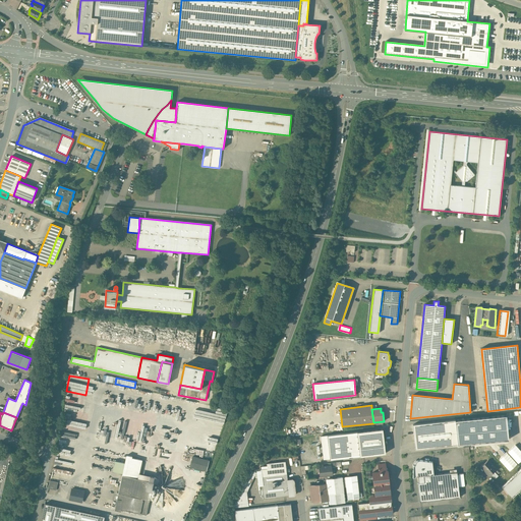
[(66,428),(87,429),(88,425),(85,425),(85,419),(76,418),(77,414),(67,413),(66,428)]
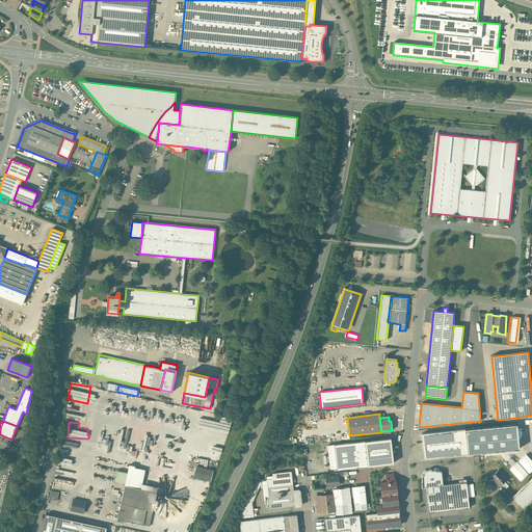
[(516,424),(464,429),(468,454),(520,449),(516,424)]
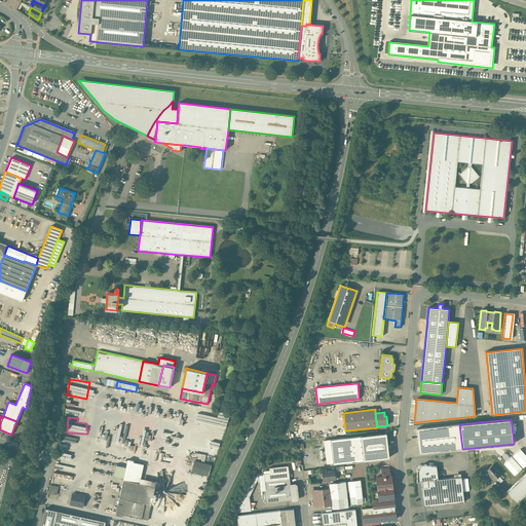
[(459,424),(416,428),(419,453),(462,449),(459,424)]
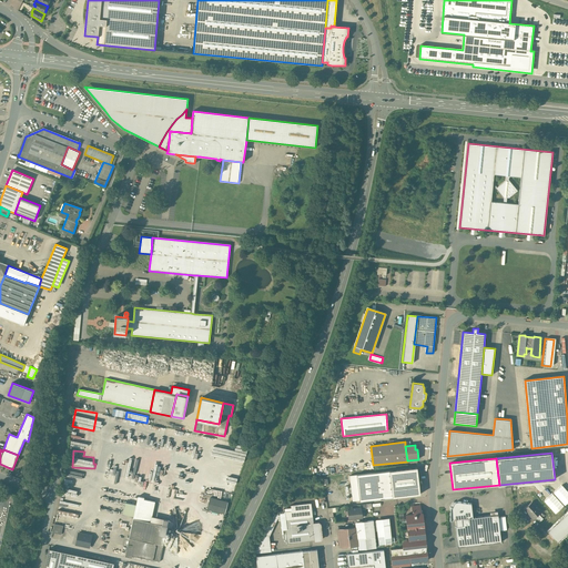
[(417,468),(356,475),(359,500),(359,501),(421,494),(417,468)]
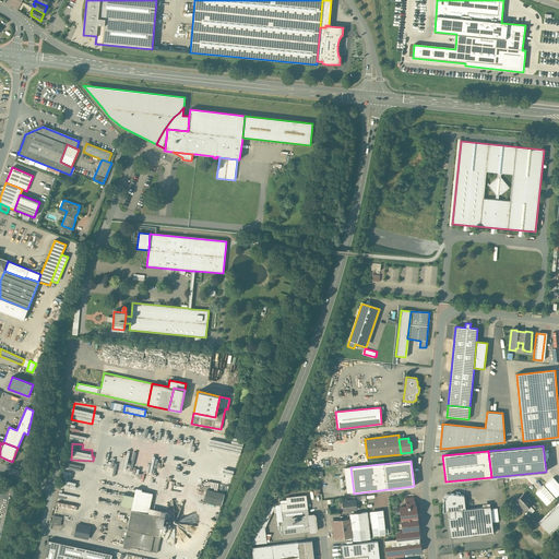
[(351,467),(344,468),(347,492),(354,492),(351,467)]
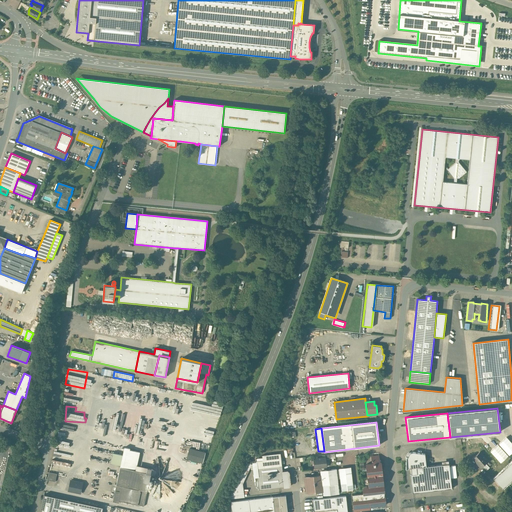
[(511,451),(511,443),(506,437),(499,444),(509,455),(511,451)]
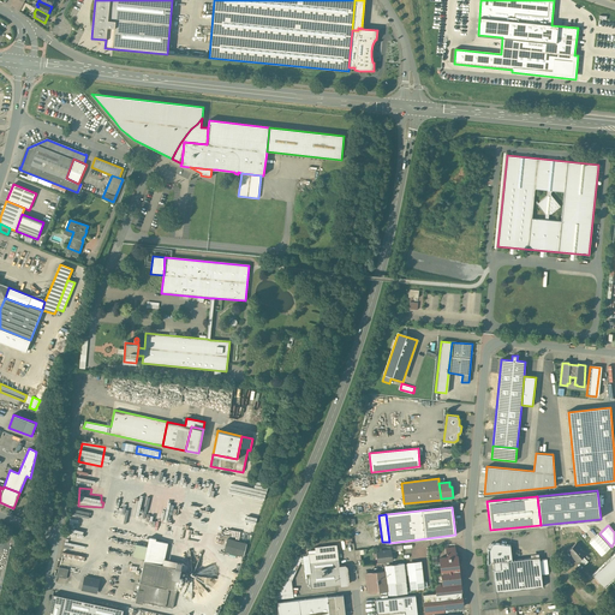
[(67,532),(65,549),(77,551),(78,544),(76,543),(76,539),(77,539),(77,533),(67,532)]
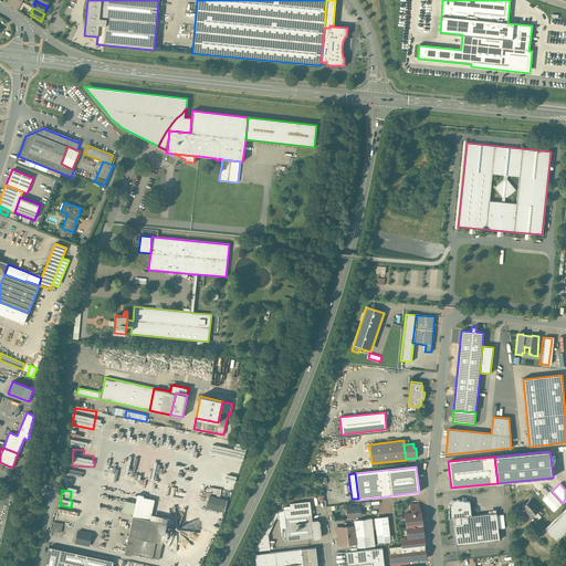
[(562,503),(551,492),(543,499),(554,511),(562,503)]
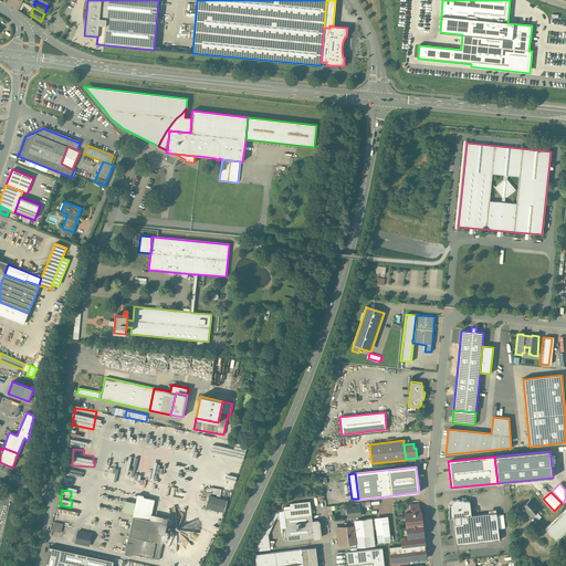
[(155,500),(144,498),(144,496),(137,494),(136,503),(133,514),(133,516),(150,520),(152,514),(155,500)]
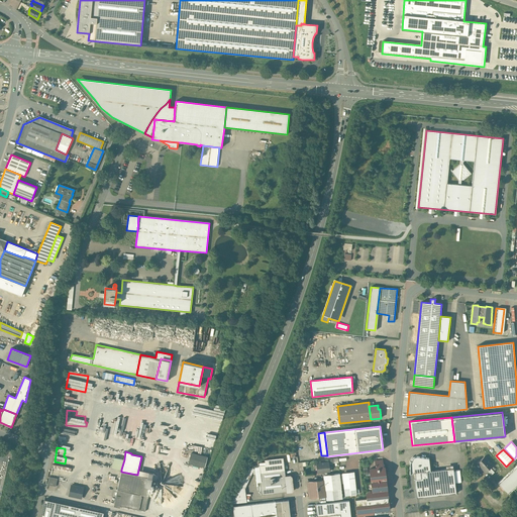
[(207,457),(191,453),(189,463),(205,468),(207,457)]
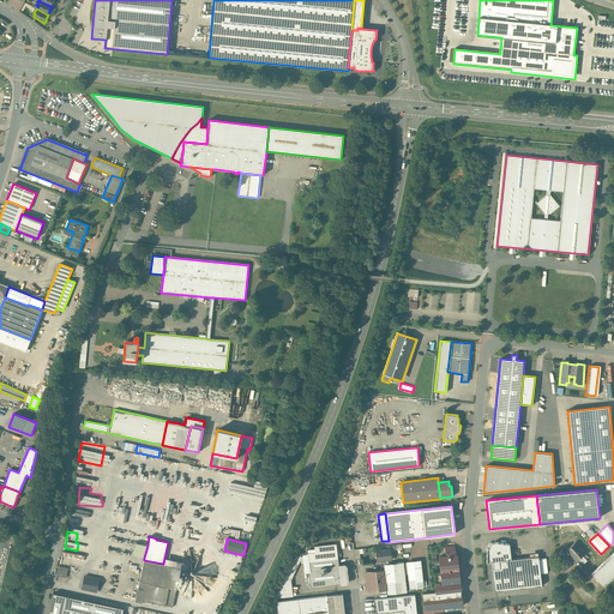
[(510,545),(495,542),(493,542),(491,543),(492,545),(489,549),(487,547),(487,549),(487,563),(493,563),(511,560),(510,545)]
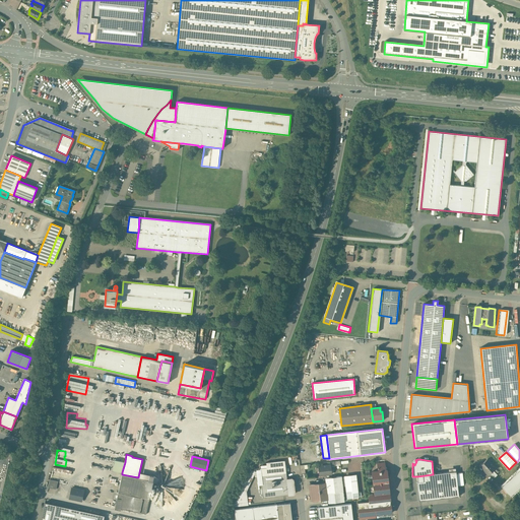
[(488,459),(479,465),(488,474),(490,473),(494,477),(497,474),(493,470),(496,468),(488,459)]
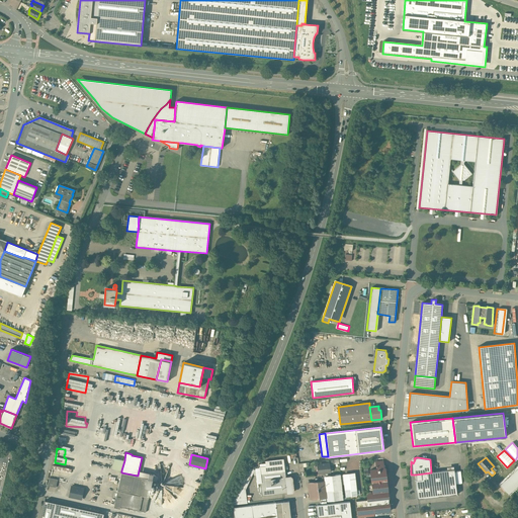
[(111,468),(121,470),(124,460),(114,458),(111,468)]
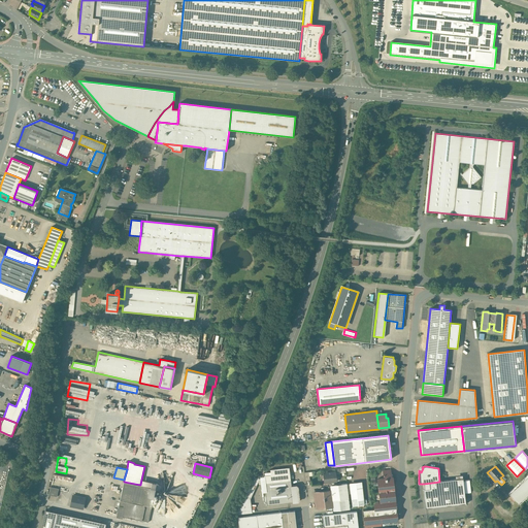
[(378,492),(373,493),(374,508),(363,510),(365,524),(398,521),(392,474),(391,474),(390,470),(383,471),(384,479),(377,479),(378,492)]
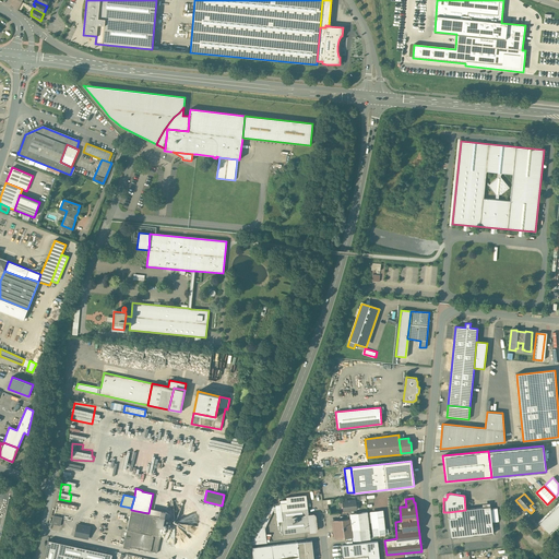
[(329,508),(329,503),(333,503),(333,499),(324,499),(324,508),(329,508)]
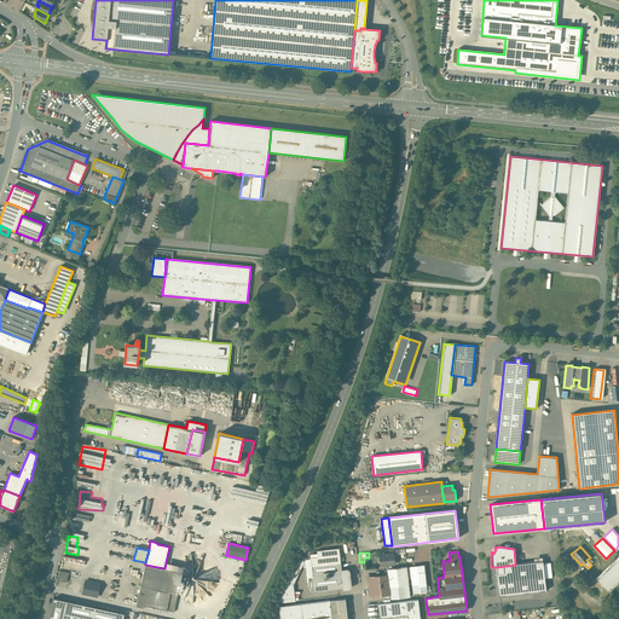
[(393,554),(380,555),(379,556),(379,559),(380,560),(381,566),(394,565),(393,554)]
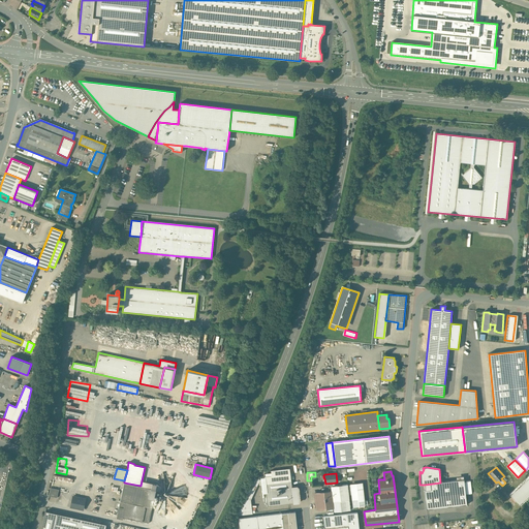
[(290,475),(265,478),(265,484),(291,481),(290,475)]
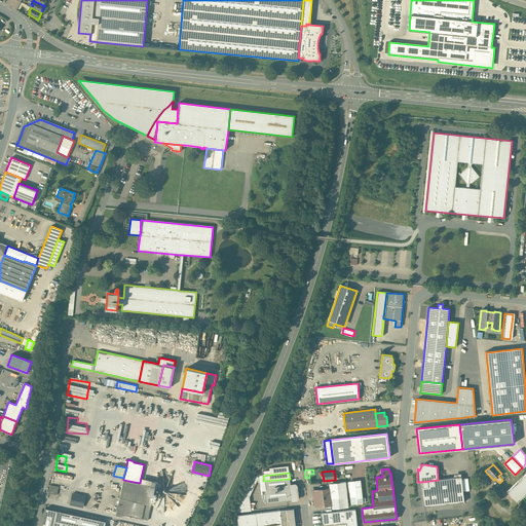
[(525,473),(506,491),(517,502),(525,494),(525,473)]
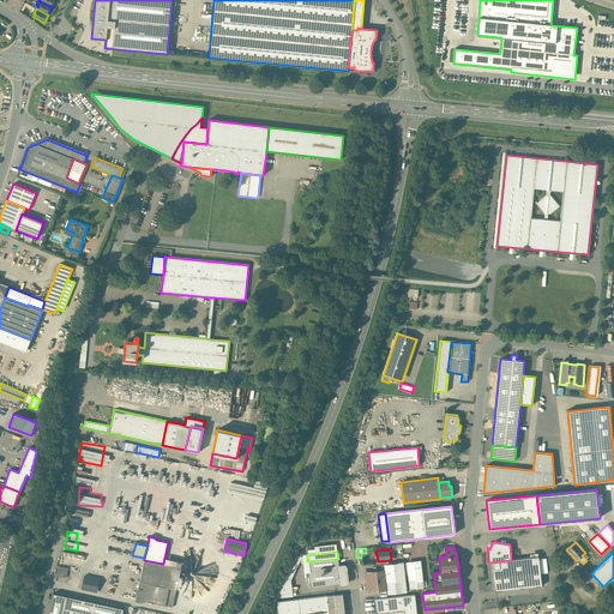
[(539,557),(511,560),(493,563),(493,570),(492,570),(494,591),(542,587),(539,557)]
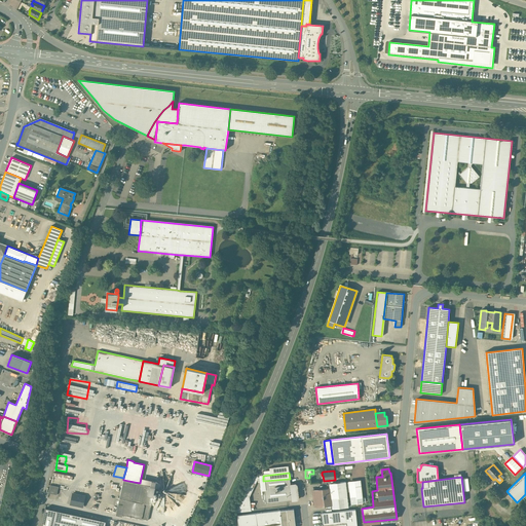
[(156,482),(141,478),(140,483),(155,487),(155,488),(160,489),(161,485),(156,482)]
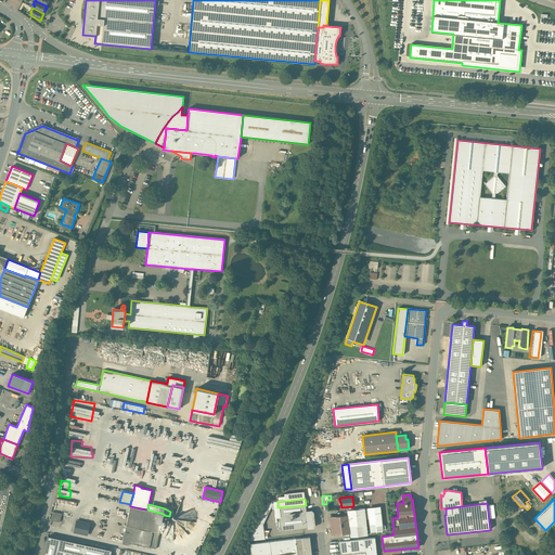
[(147,510),(130,506),(121,543),(129,545),(129,543),(156,549),(164,515),(164,514),(147,510)]
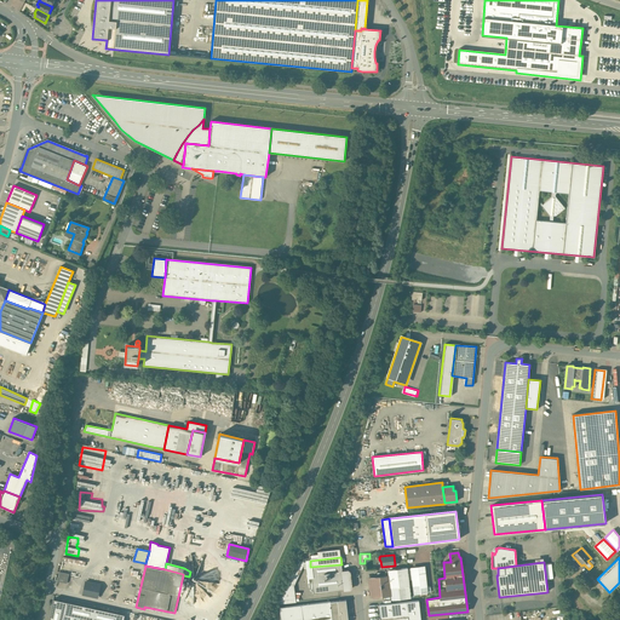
[(424,567),(412,568),(414,593),(426,592),(424,567)]
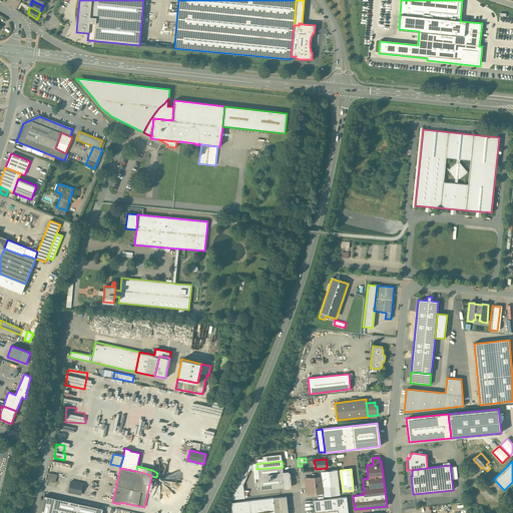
[(284,472),(258,475),(260,491),(285,488),(284,473),(284,472)]
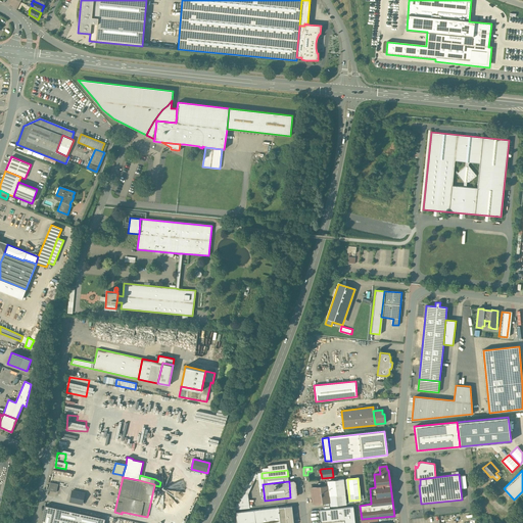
[(330,485),(311,487),(313,504),(331,502),(330,485)]
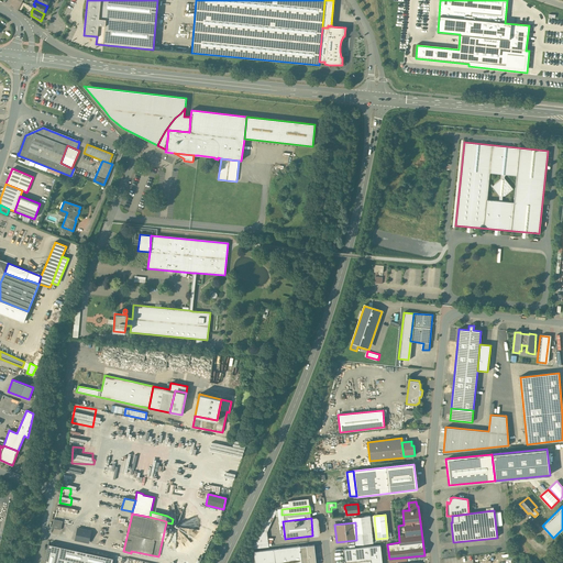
[(89,543),(91,530),(77,528),(75,540),(89,543)]
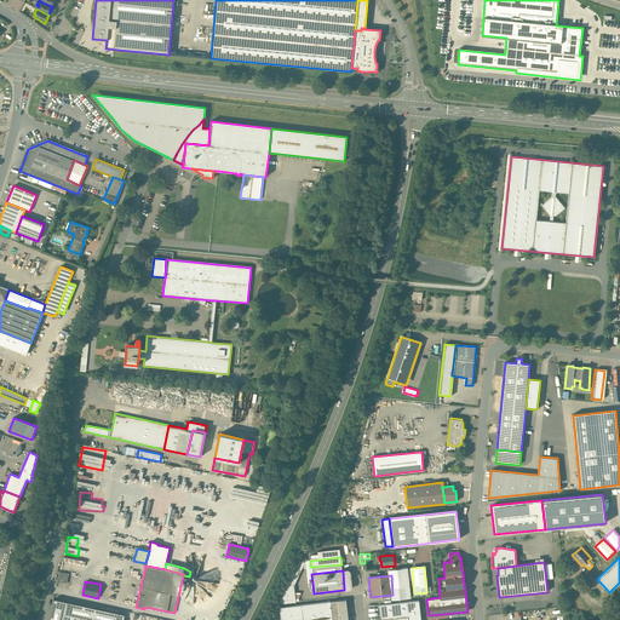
[(49,619),(122,619),(125,614),(53,600),(49,619)]
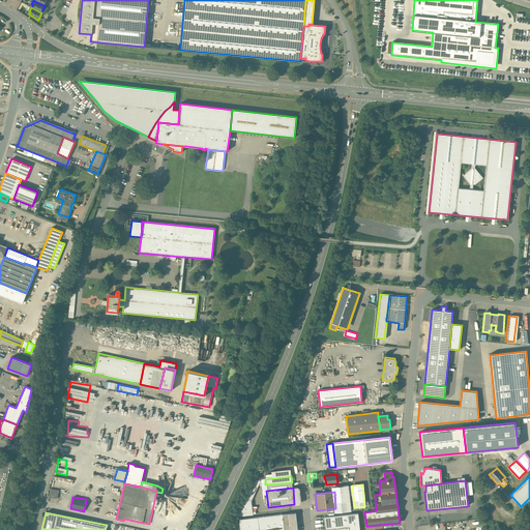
[(359,529),(358,513),(323,517),(325,529),(349,527),(349,529),(359,529)]
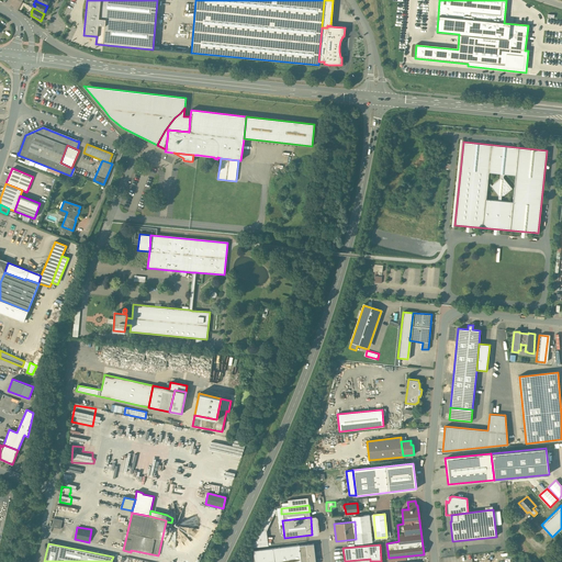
[(301,561),(300,546),(253,551),(254,561),(301,561)]
